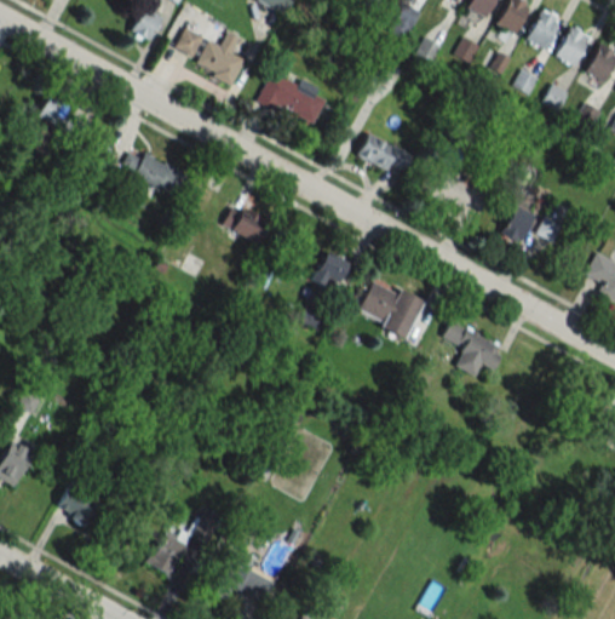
[(293,0),(254,0),(286,15),(293,0)]
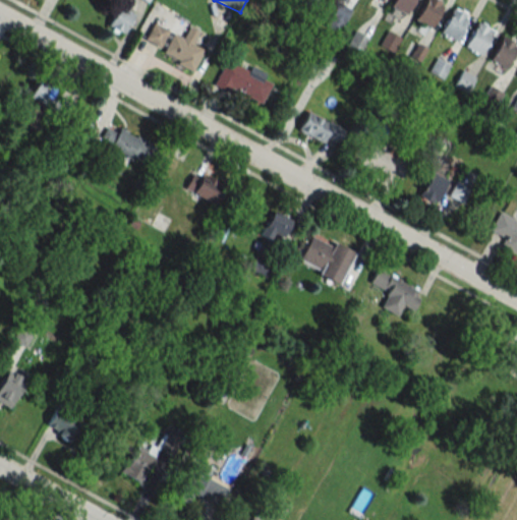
[(306,0),(324,0),(319,10),(305,3),(306,0)]
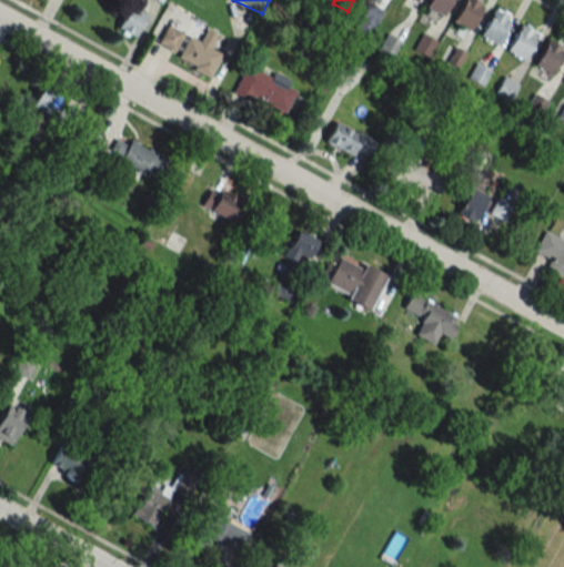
[(432,0),(429,7),(445,17),(454,0),(432,0)]
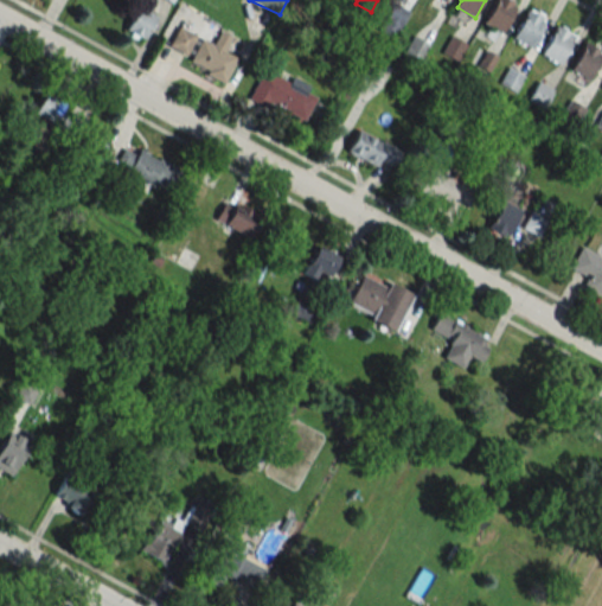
[(499,0),(486,24),(505,33),(522,5),(512,0),(499,0)]
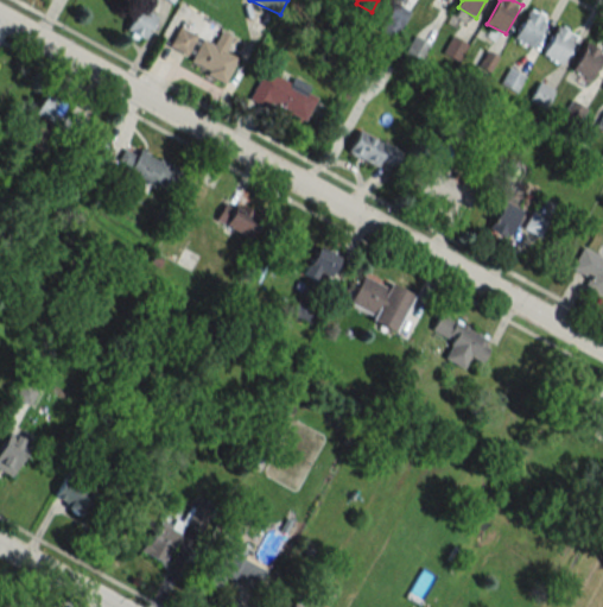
[(397,2),(412,12),(402,29),(387,20),(397,2)]
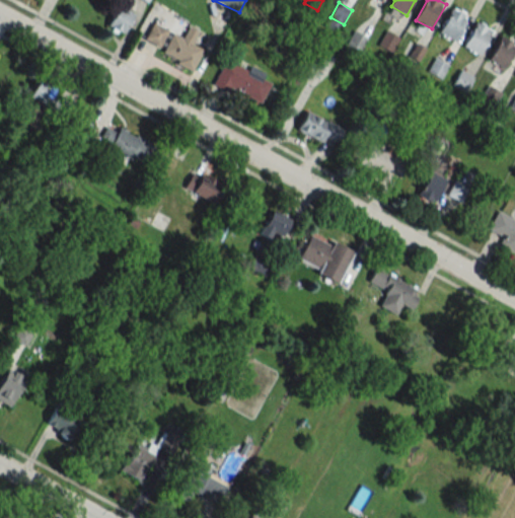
[(139,11),(124,3),(111,27),(126,37),(139,11)]
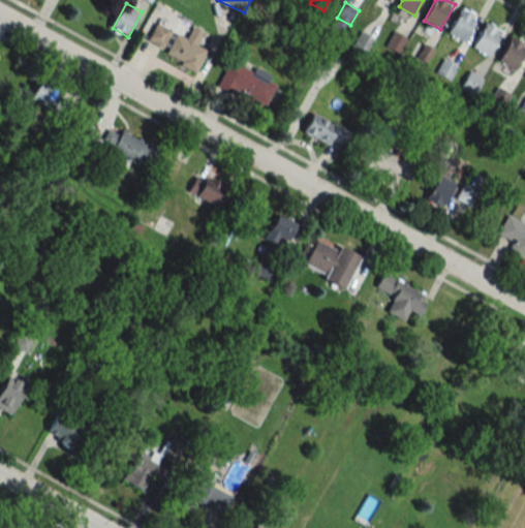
[(450,33),(465,42),(480,17),(463,8),(450,33)]
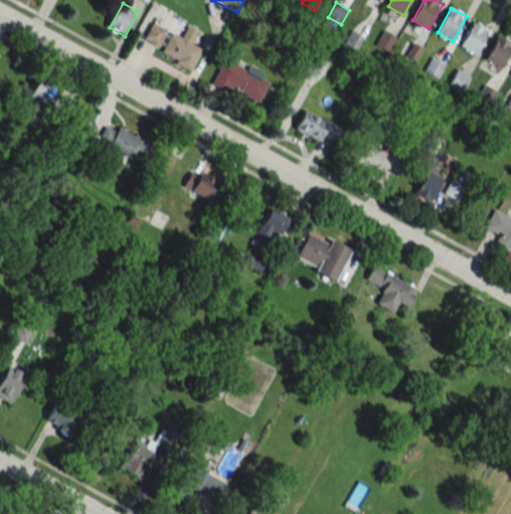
[(462,46),(477,54),(491,30),(475,22),(462,46)]
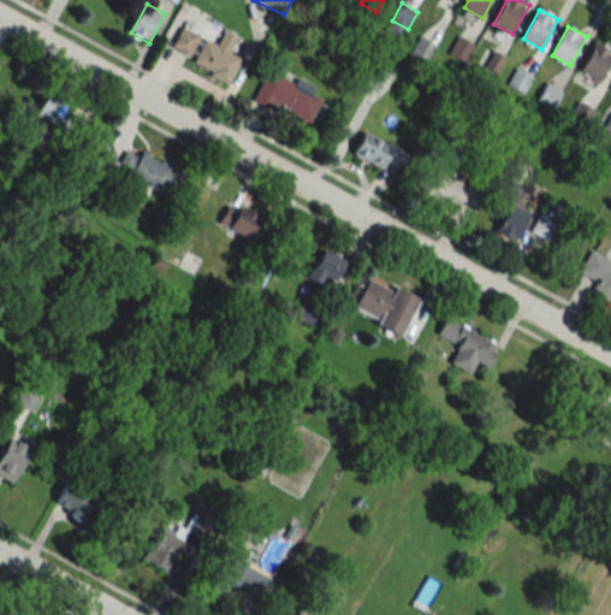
[(184,28),(173,47),(191,57),(202,37),(184,28)]
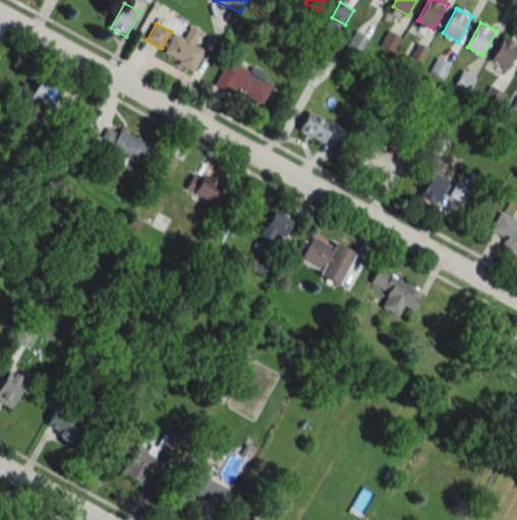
[(207,51),(194,73),(179,65),(181,61),(165,53),(175,34),(185,39),(191,27),(202,33),(195,45),(207,51)]
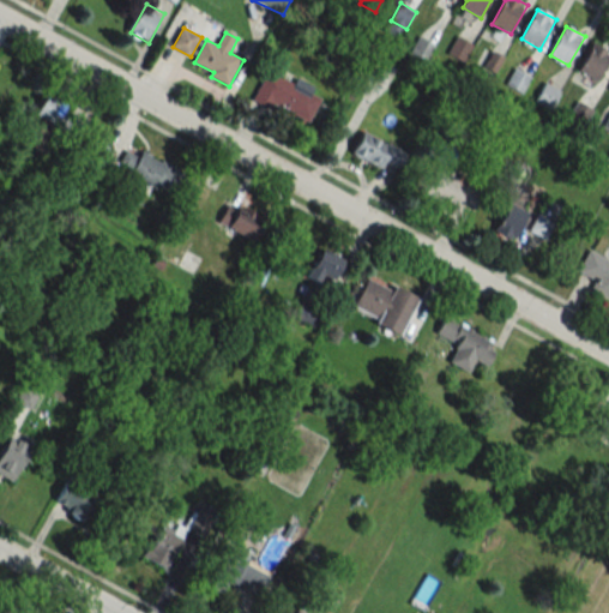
[(422,36),(438,44),(428,62),(412,54),(422,36)]
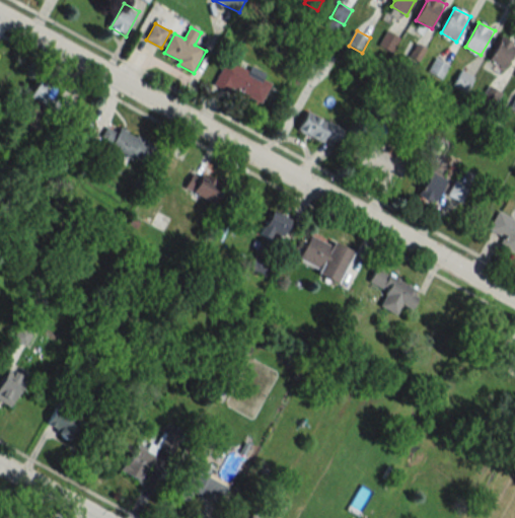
[(389,31),(402,39),(394,54),(381,47),(389,31)]
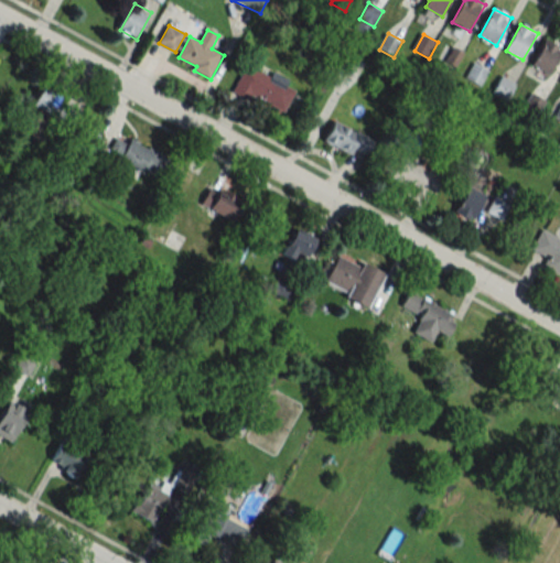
[(534,65),(550,75),(559,57),(559,44),(548,39),(534,65)]
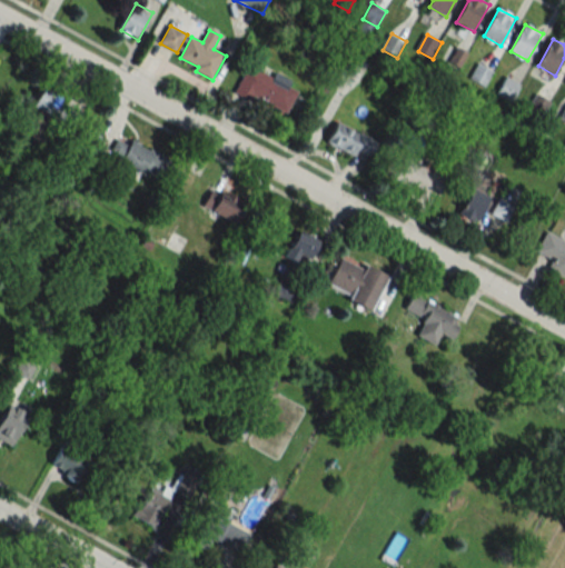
[(481,63),(495,71),(486,88),(472,80),(481,63)]
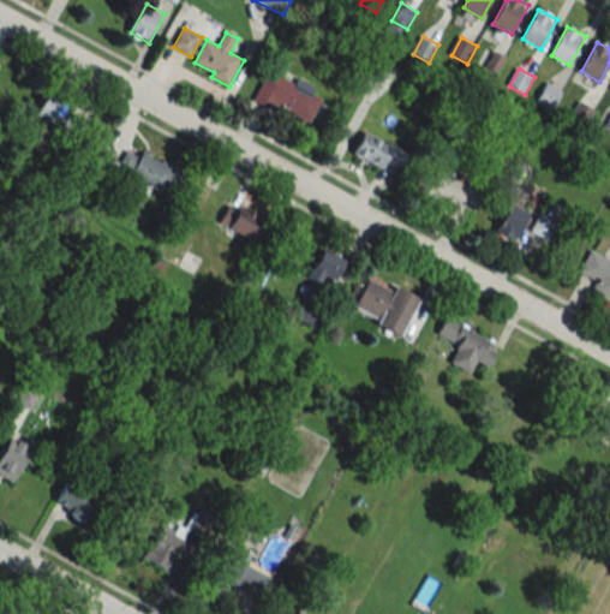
[(270,71),(255,100),(271,111),(275,105),(311,124),(324,100),(314,94),(317,88),(300,78),(295,85),(270,71)]
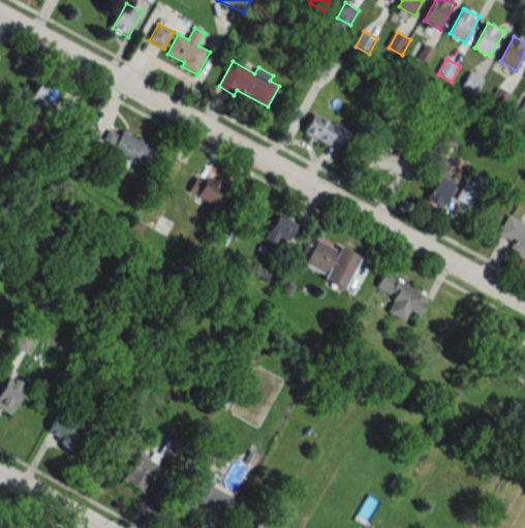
[(471,72),(486,80),(477,95),(463,88),(471,72)]
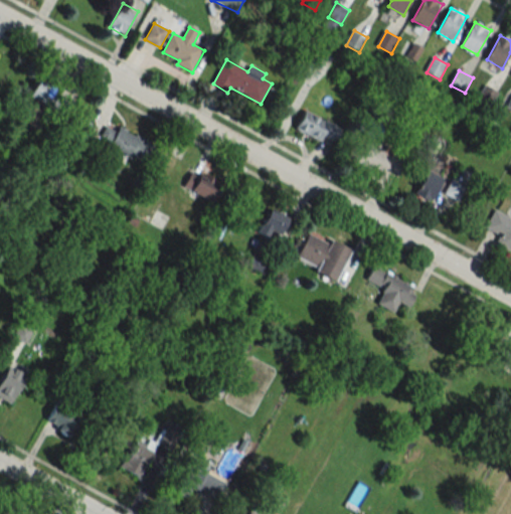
[(57,88),(38,80),(30,100),(49,107),(57,88)]
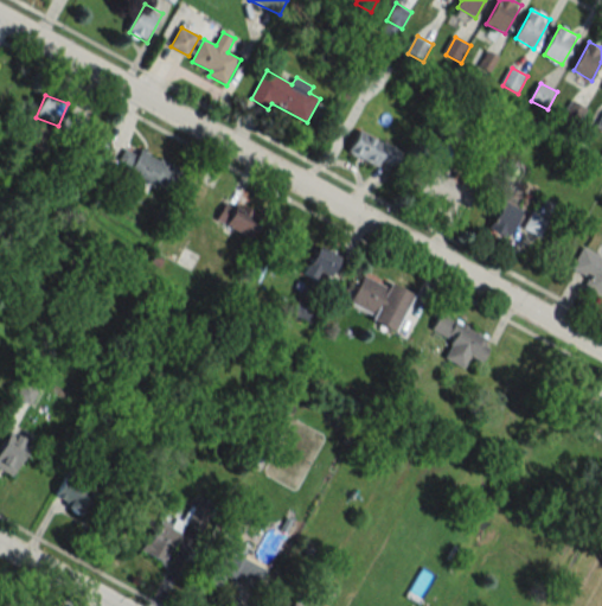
[(572,101),(589,109),(580,126),(563,117),(572,101)]
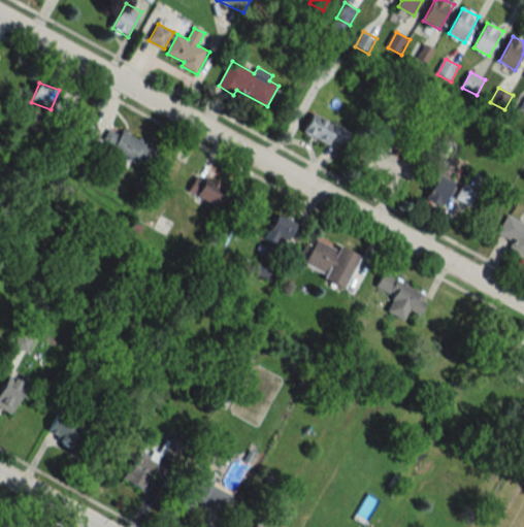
[(348,131),(316,112),(305,131),(337,150),(348,131)]
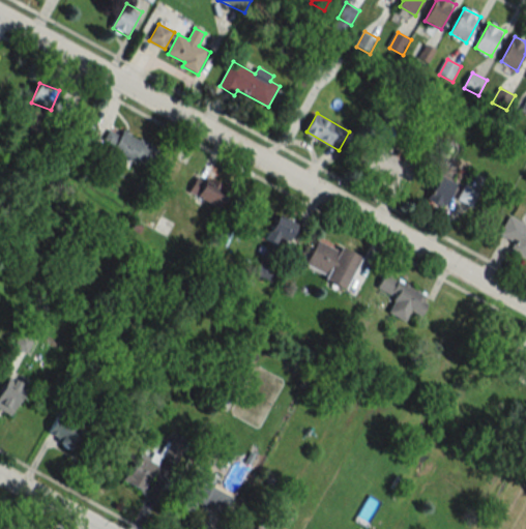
[(159,149),(149,167),(139,160),(137,164),(120,154),(119,155),(107,148),(110,142),(106,140),(111,130),(120,136),(124,129),(159,149)]
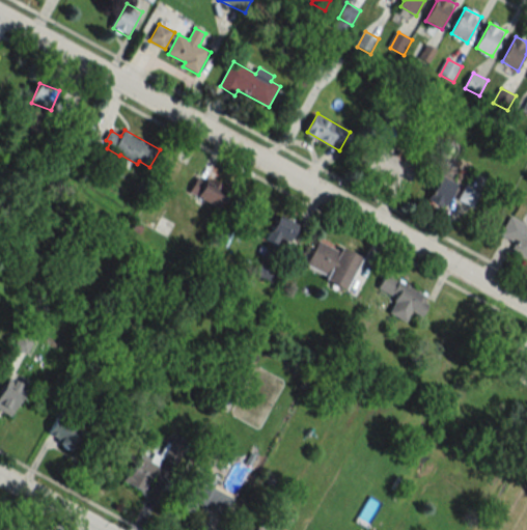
[(367,166),(406,187),(416,167),(379,146),(367,166)]
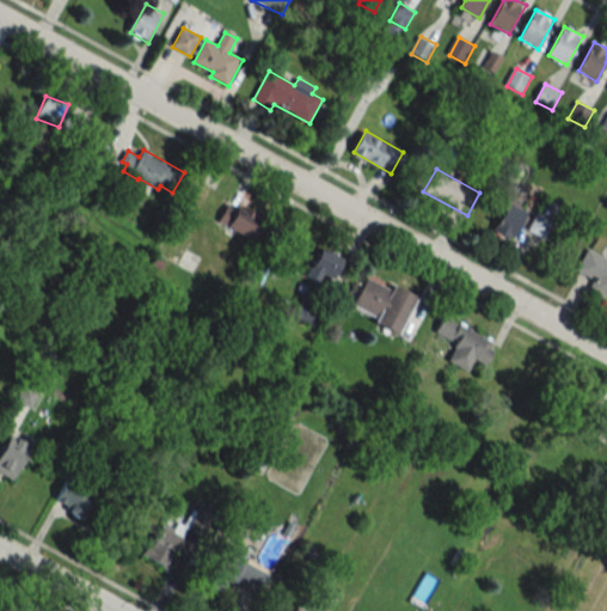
[(257,243),(269,221),(233,201),(221,222),(257,243)]
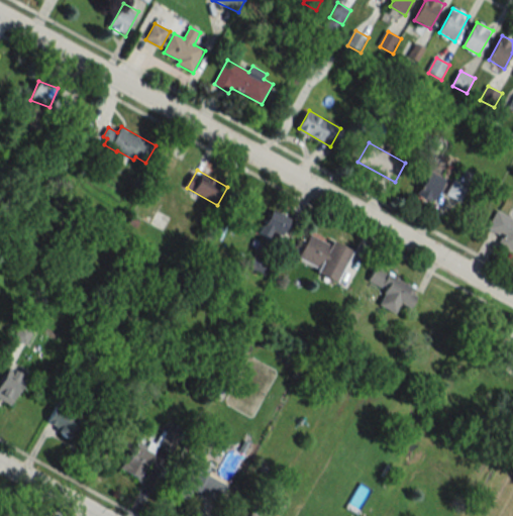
[(433,205),(446,180),(431,172),(418,197),(433,205)]
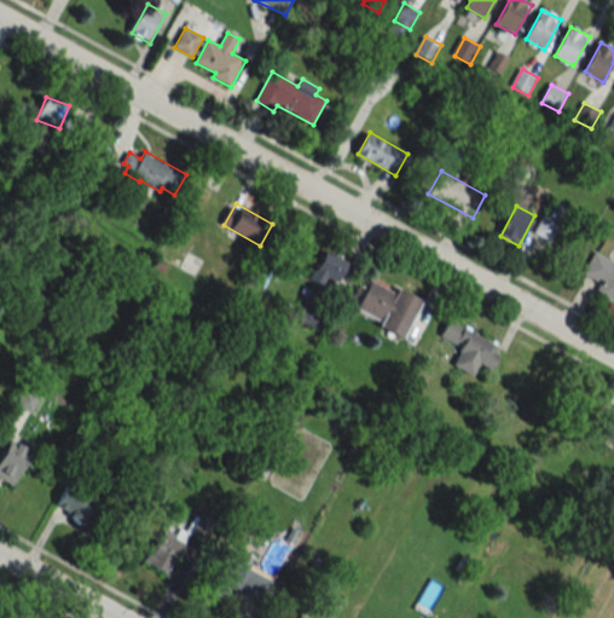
[(552,243),(562,226),(545,217),(536,234),(552,243)]
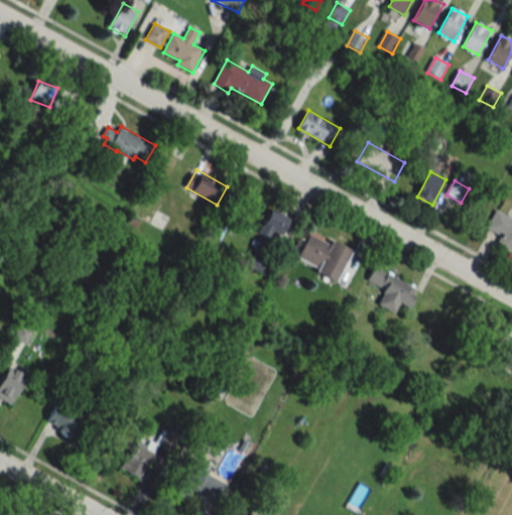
[(290,217),(271,209),(260,234),(279,242),(290,217)]
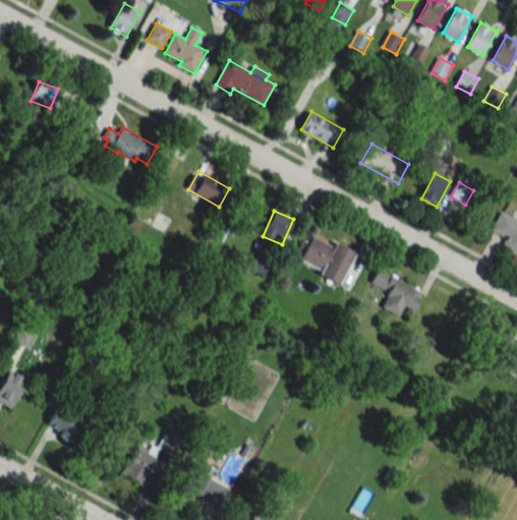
[(516,252),(504,246),(508,238),(492,230),(503,212),(516,219),(516,252)]
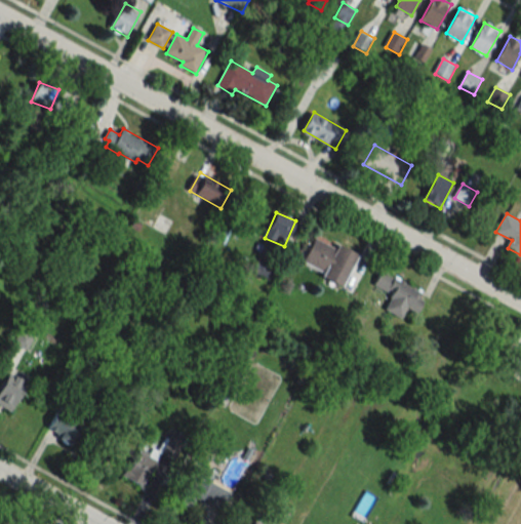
[(339,245),(360,256),(344,287),(323,277),(325,274),(304,263),(316,238),(337,249),(339,245)]
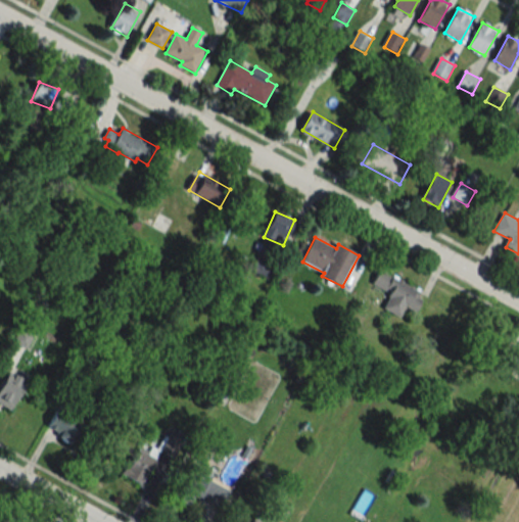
[(382,271),(374,285),(392,294),(385,309),(402,318),(407,307),(417,313),(427,293),(382,271)]
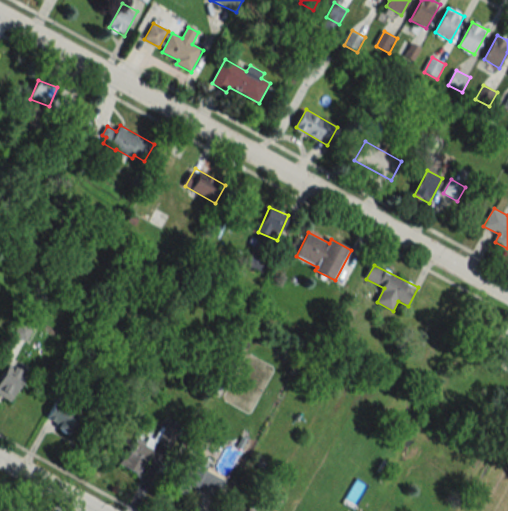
[(31,372),(11,362),(0,383),(0,397),(14,404),(31,372)]
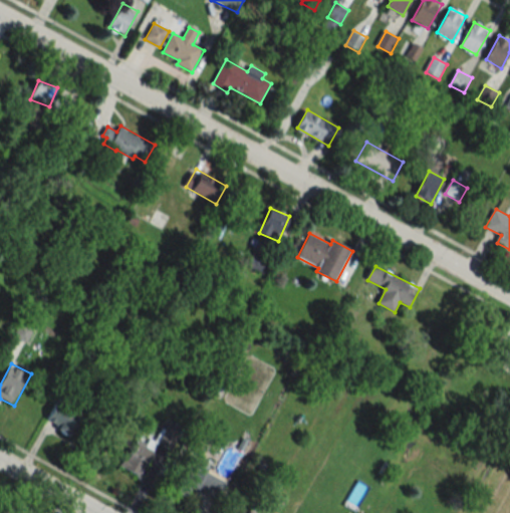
[(74,437),(86,411),(59,399),(47,424),(74,437)]
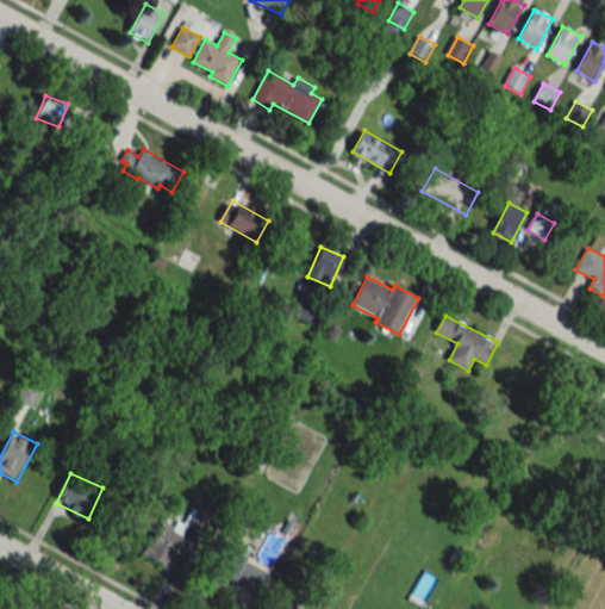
[(144,555),(169,567),(185,535),(161,523),(144,555)]
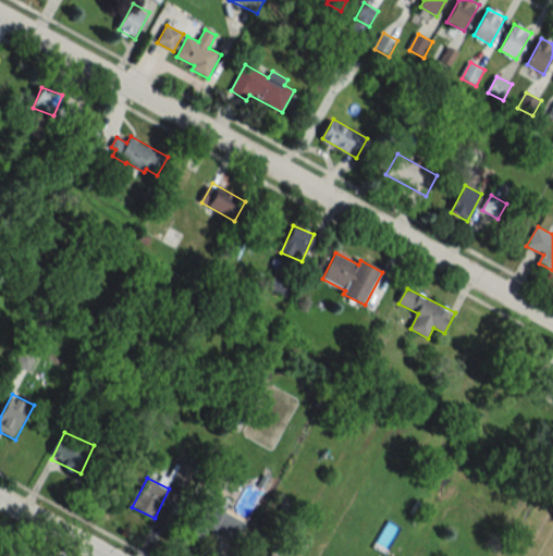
[(228,506),(206,495),(188,534),(203,541),(208,529),(236,542),(246,522),(224,513),(228,506)]
